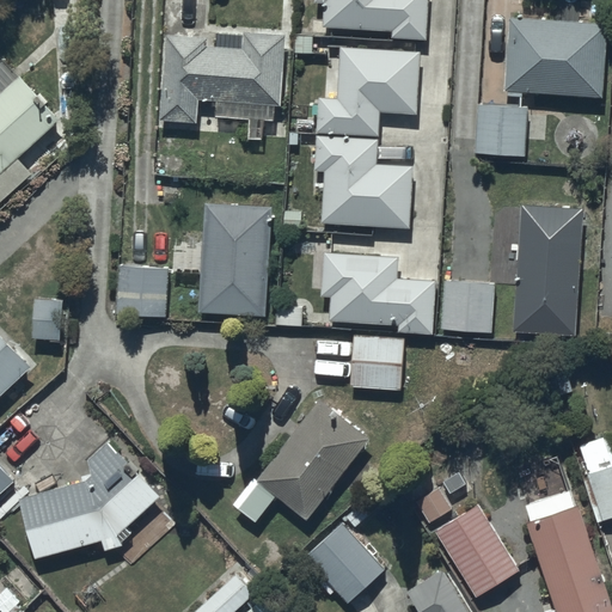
[(314,0),(314,4),(325,4),(324,28),(393,32),(392,40),(427,41),(428,0),(314,0)]
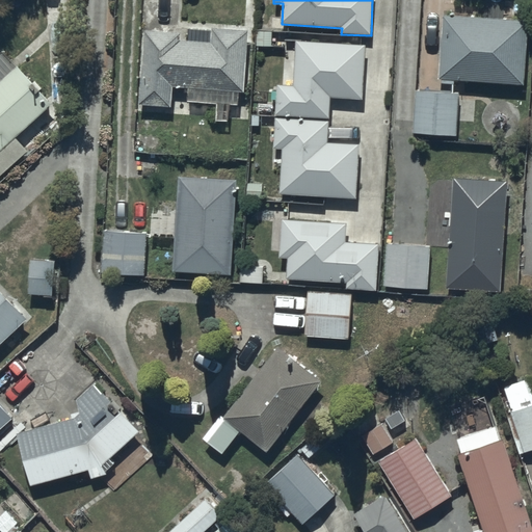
[(455,85),(455,80),(525,85),(529,21),(503,20),(505,1),(484,0),(481,0),(481,17),(444,15),(440,79),(443,80),(443,84),(455,85)]
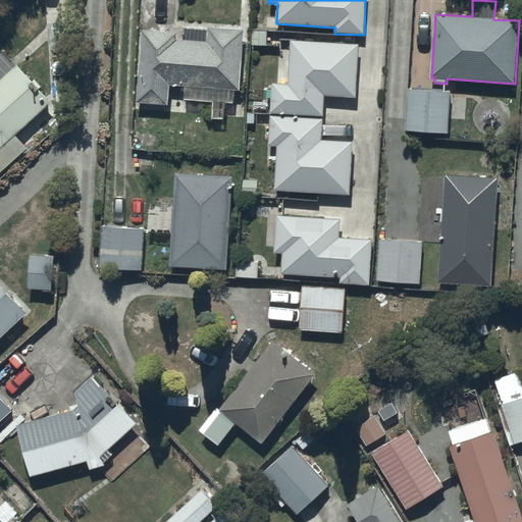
[(178,32),(142,30),(137,103),(169,105),(170,86),(186,87),(185,101),(213,103),(212,119),(244,121),(246,91),(241,91),(245,31),(212,29),(211,42),(206,42),(206,30),(187,29),(186,41),(178,41),(178,32)]
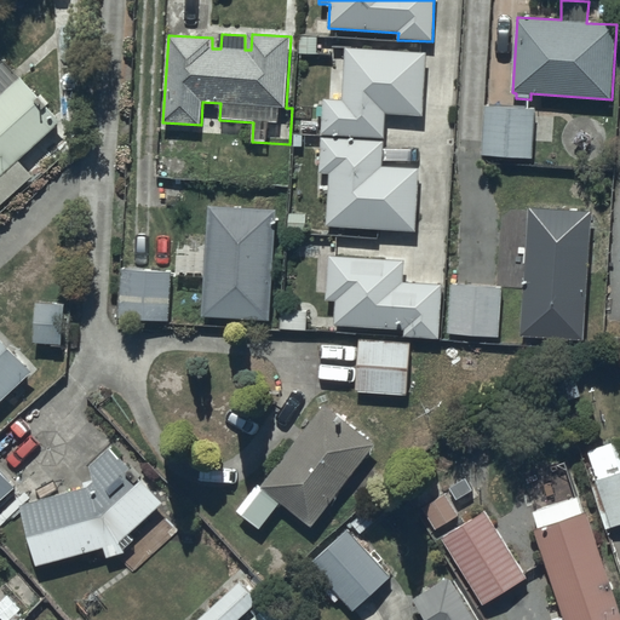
[(426,52),(345,47),(343,101),(323,99),(322,135),(385,138),(386,114),(424,116),(426,52)]
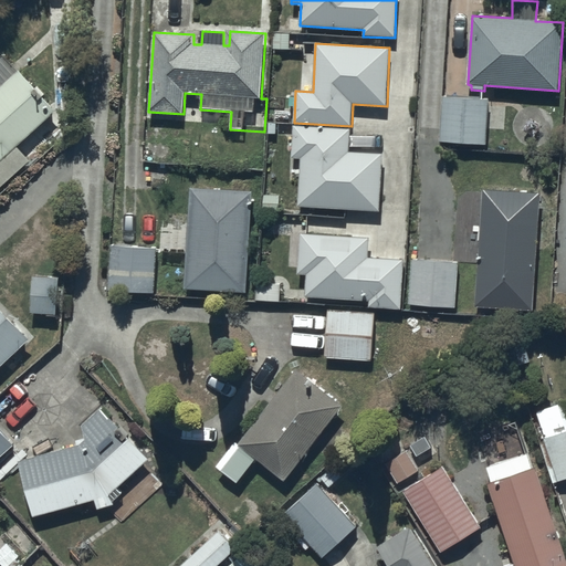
[(0,187),(30,160),(18,146),(56,112),(19,70),(16,73),(2,58),(0,59),(0,187)]
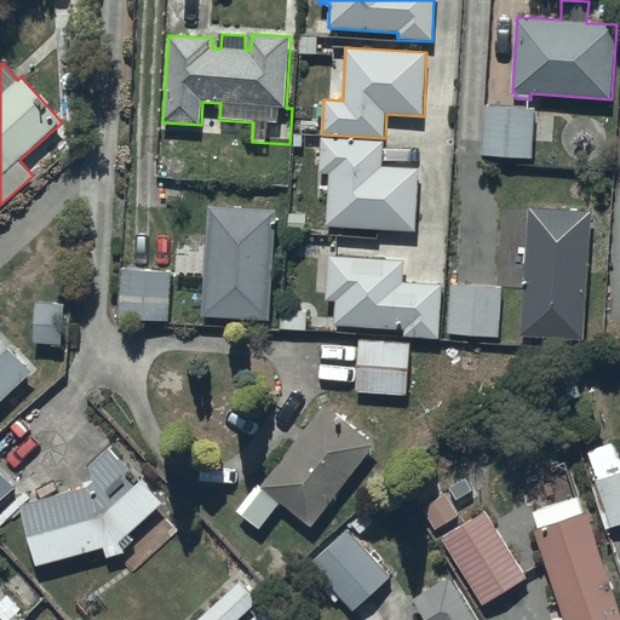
[(535,109),(484,107),(482,158),(533,160),(535,109)]
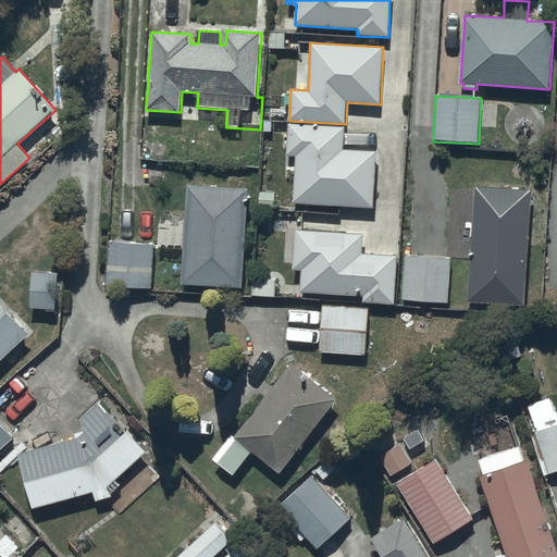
[(295,157),(293,202),(373,207),(375,152),(344,151),(345,127),(288,124),(286,156),(295,157)]
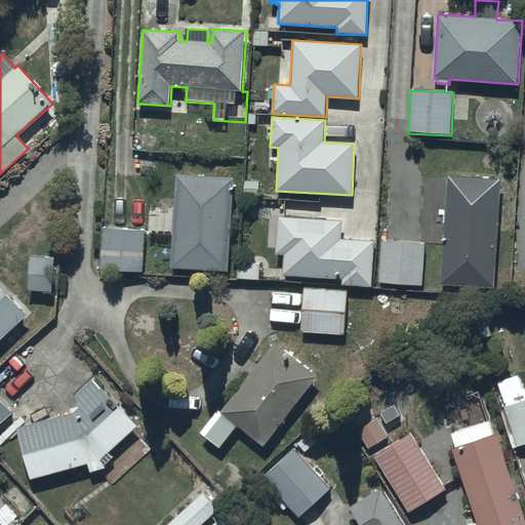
[(171,269),(228,271),(232,178),(176,175),(175,206),(151,204),(149,234),(173,235),(171,269)]
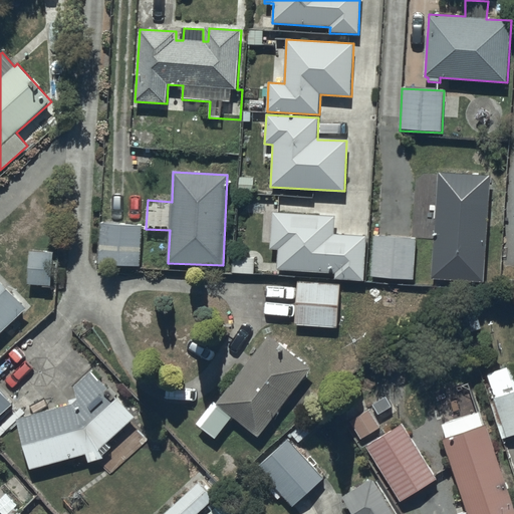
[(491,175),(438,172),(432,279),(485,282),(491,175)]
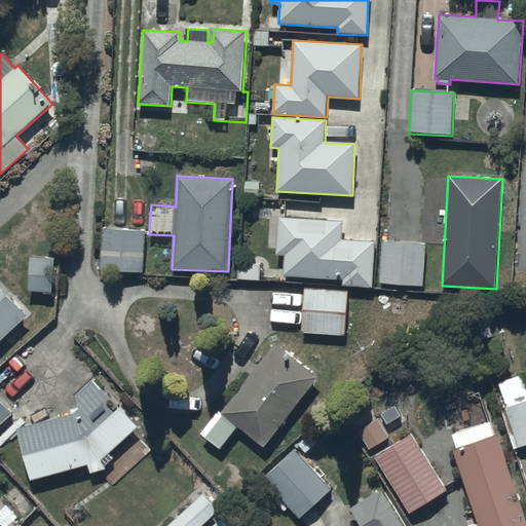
[(373,288),(375,241),(342,240),(343,221),(277,218),(276,256),(285,256),(284,277),(343,279),(343,287),(373,288)]
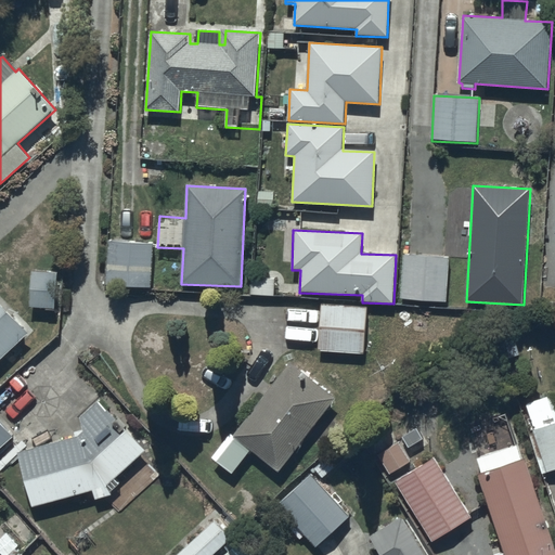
[(108,242),(106,285),(152,288),(154,244),(108,242)]
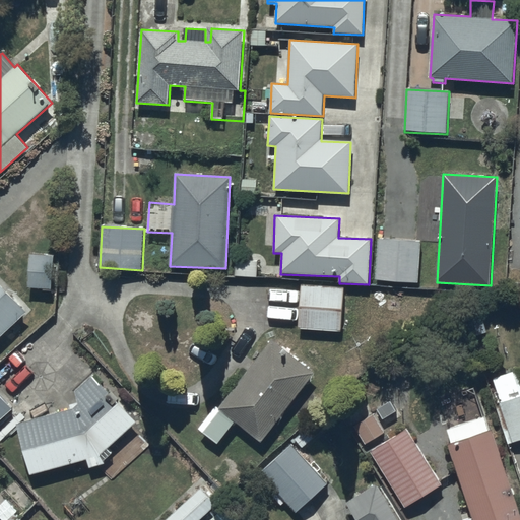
[(419,283),(420,240),(376,239),(375,282),(419,283)]
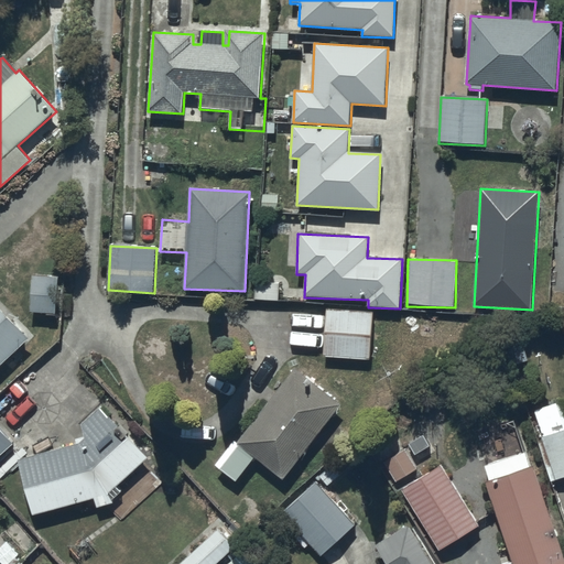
[(57,275),(32,274),(30,313),(56,314),(57,275)]
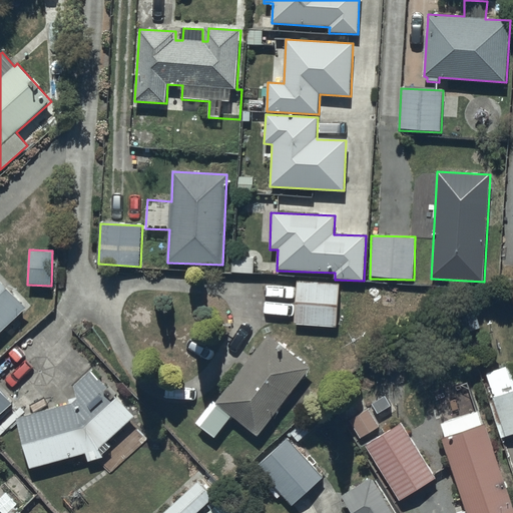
[(0,333),(27,308),(0,280),(0,333)]
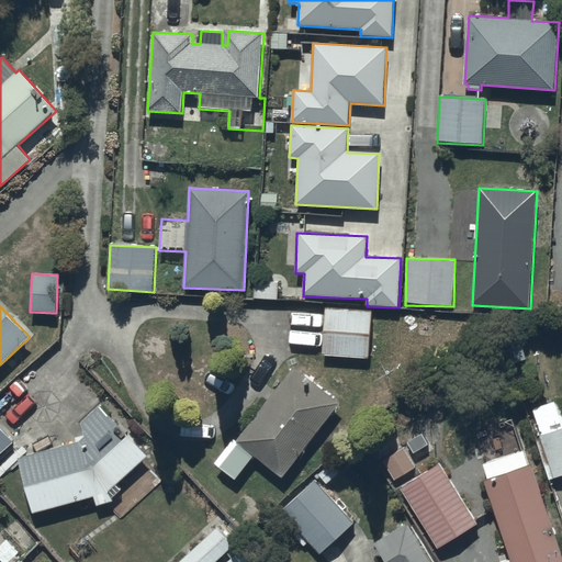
[(326,307),(323,356),(369,359),(373,311),(326,307)]
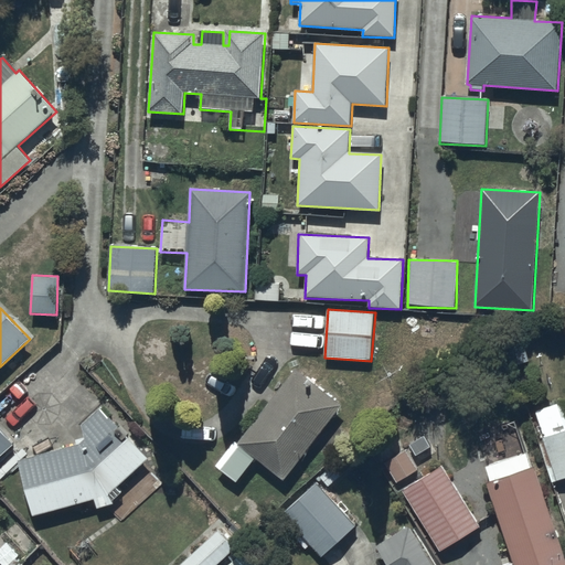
[(285,482),(343,404),(295,369),(238,444),(234,440),(215,466),(237,482),(255,459),(285,482)]
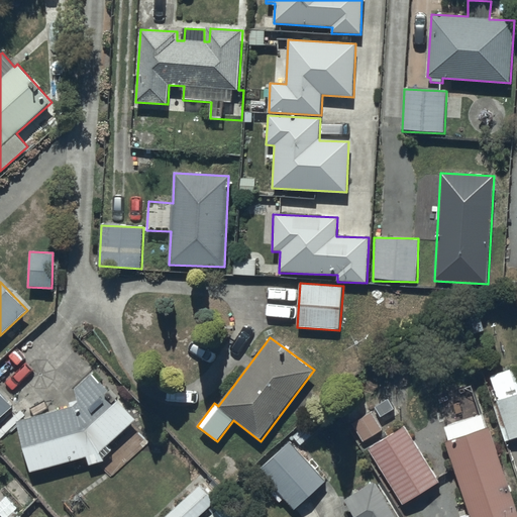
[(516,437),(516,370),(516,367),(491,376),(500,402),(494,405),(506,441),(516,437)]
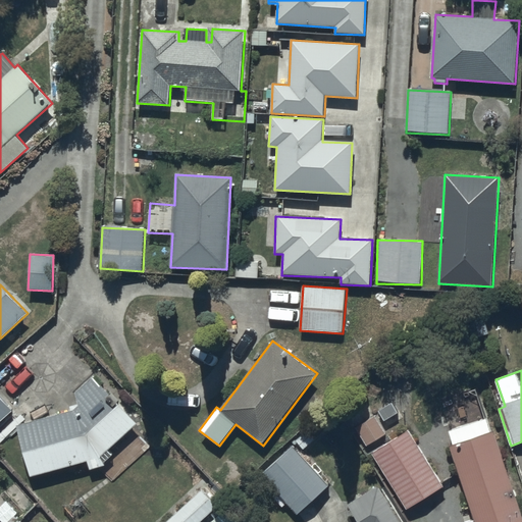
[(80,405),(72,410),(18,426),(33,477),(87,461),(90,470),(103,466),(101,458),(138,425),(96,377),(77,393),(80,405)]
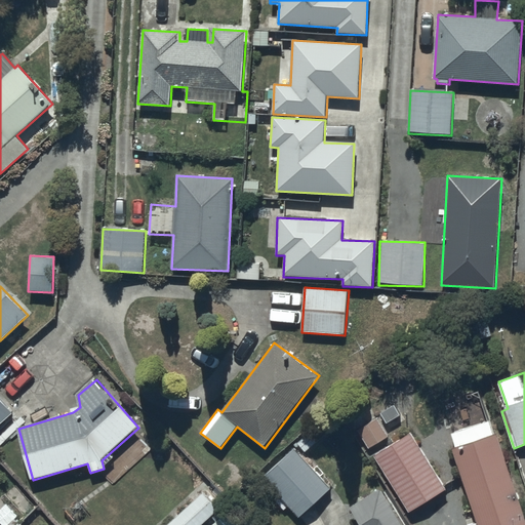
[(0,425),(12,413),(0,400),(0,425)]
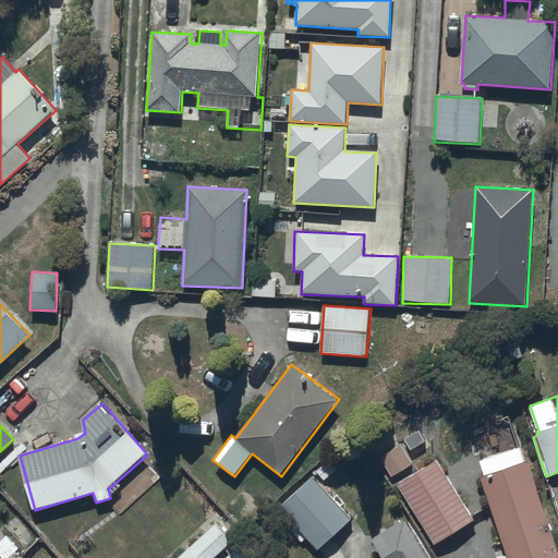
[(414,464),(400,444),(379,457),(392,478),(414,464)]
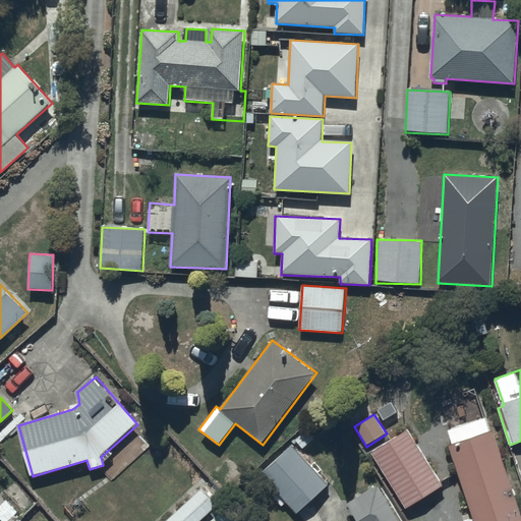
[(520,520),(520,509),(494,429),(489,430),(485,417),(448,430),(453,445),(449,447),(474,520),(471,520),(520,520)]
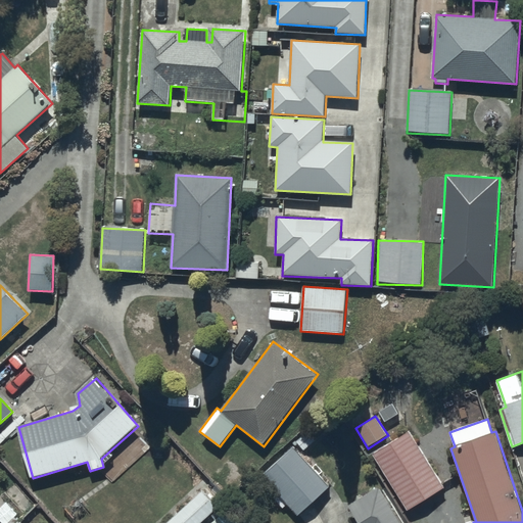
[(444,487),(410,430),(372,454),(408,510),(444,487)]
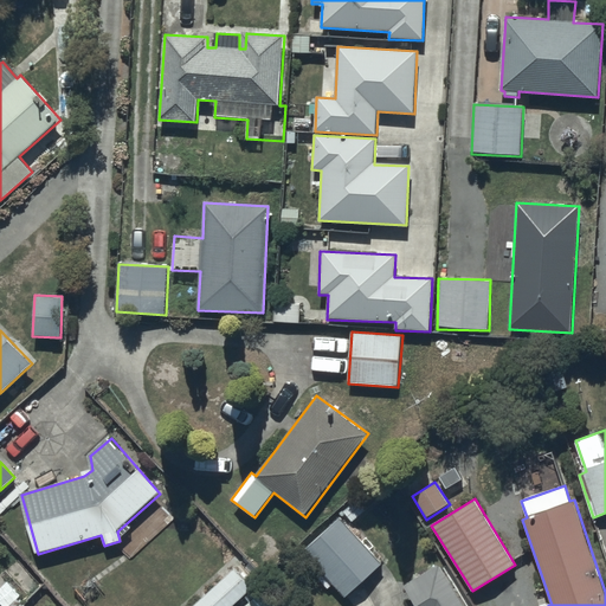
[(381,563),(340,517),(302,550),(309,558),(292,573),(309,592),(327,577),(343,597),(381,563)]
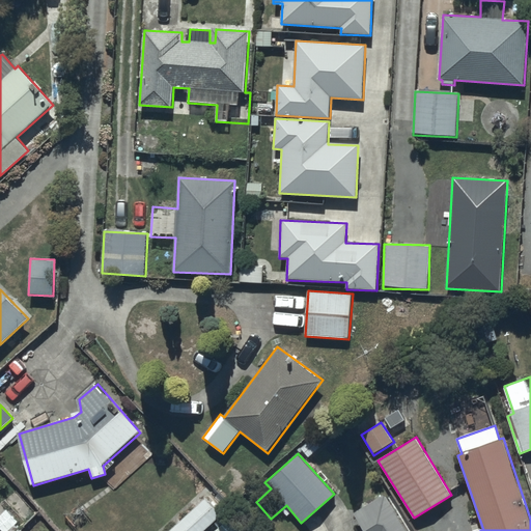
[(366,530),(408,530),(385,494),(355,512),(366,530)]
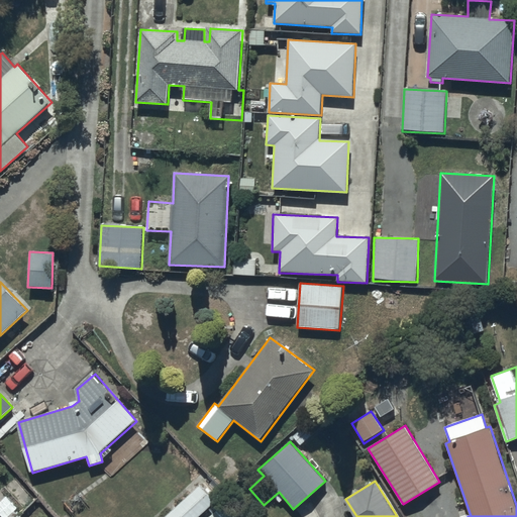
[(199,485),(162,516),(199,516),(215,503),(199,485)]
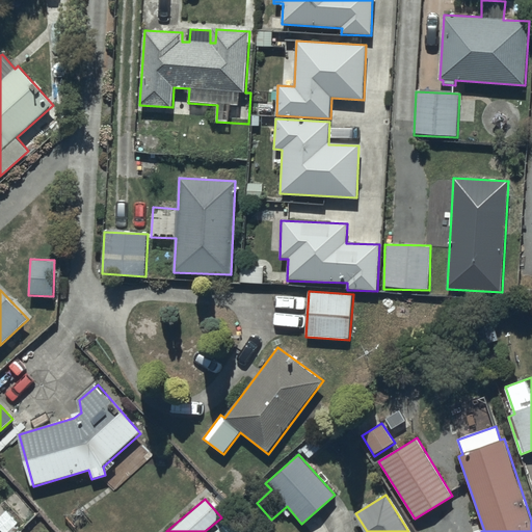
All buildings are outlined.
